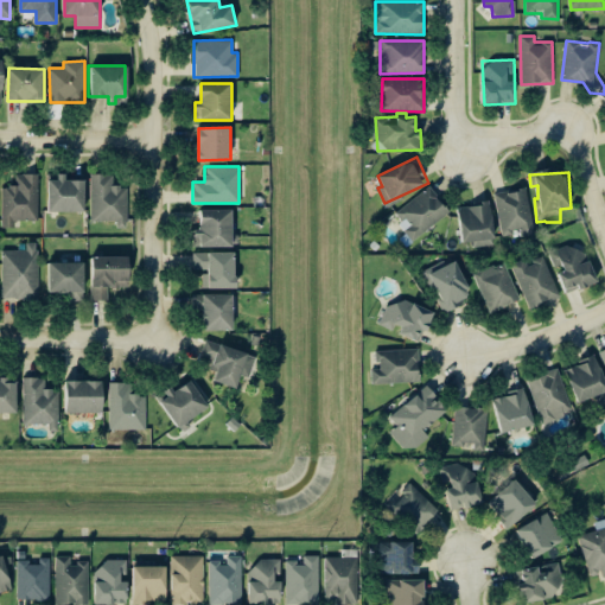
[(37,220),(36,173),(17,173),(18,185),(0,186),(1,227),(13,227),(13,220),(37,220)]
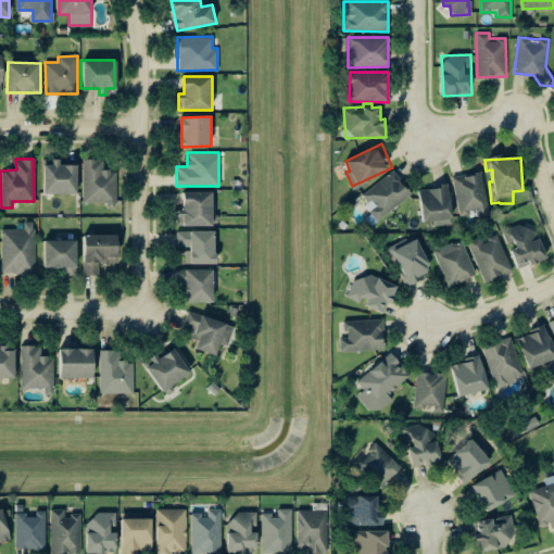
[(116,171),(103,170),(103,160),(84,159),(83,201),(106,202),(106,208),(115,208),(116,171)]
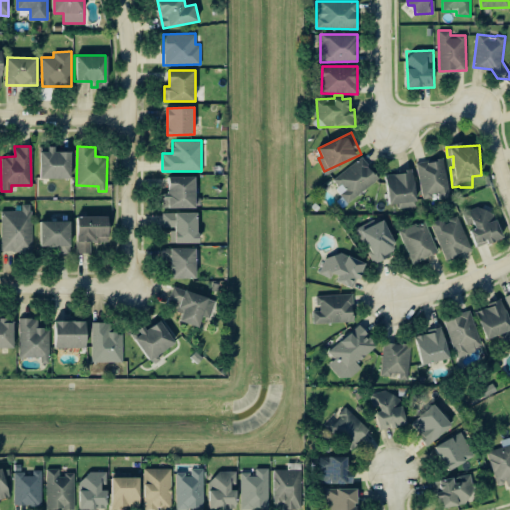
[(331,182),(350,203),(378,177),(359,156),(331,182)]
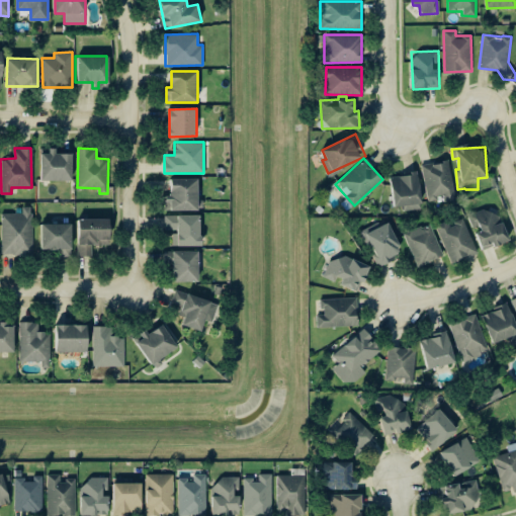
[(427,200),(442,198),(443,201),(454,199),(449,159),(422,163),(427,200)]
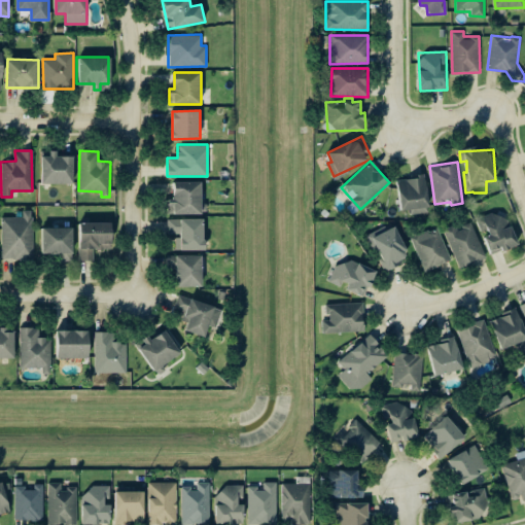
[(428,175),(396,181),(403,214),(434,209),(428,175)]
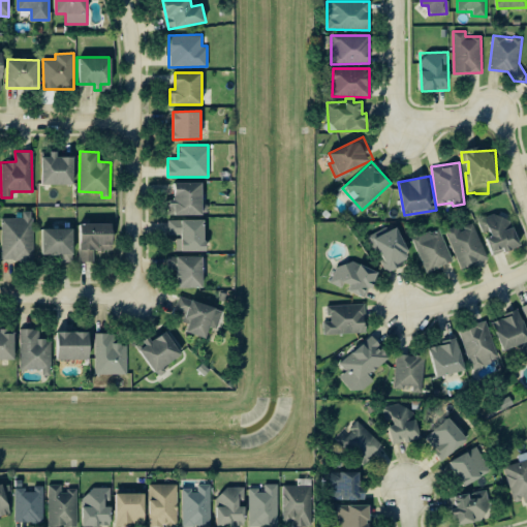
[(203,183),(175,182),(175,199),(167,199),(167,215),(202,216),(203,183)]
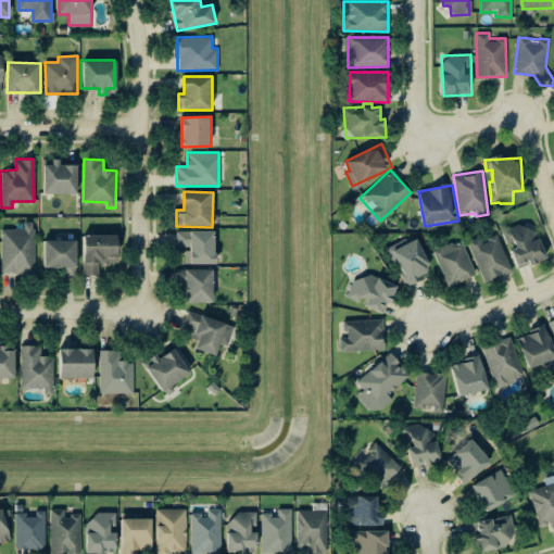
[(0,273),(33,274),(35,222),(23,222),(23,229),(1,228),(0,273)]
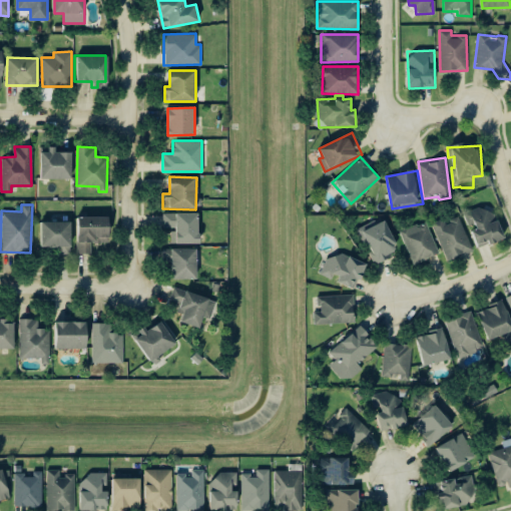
[(477,246),(489,242),(489,241),(510,234),(504,215),(495,218),(491,205),(463,213),(468,228),(471,226),(477,246)]
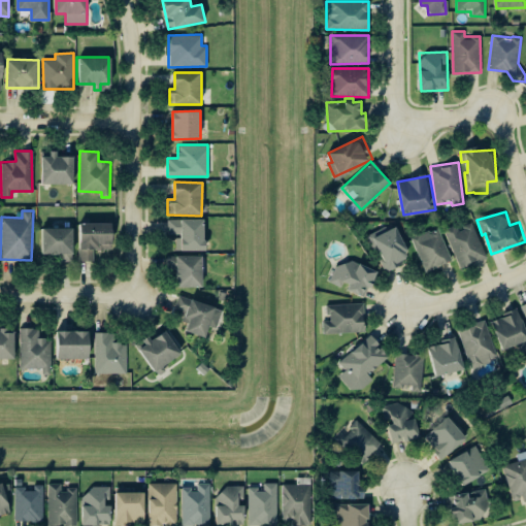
[(174,251),(204,251),(205,220),(167,219),(166,235),(175,235),(174,251)]
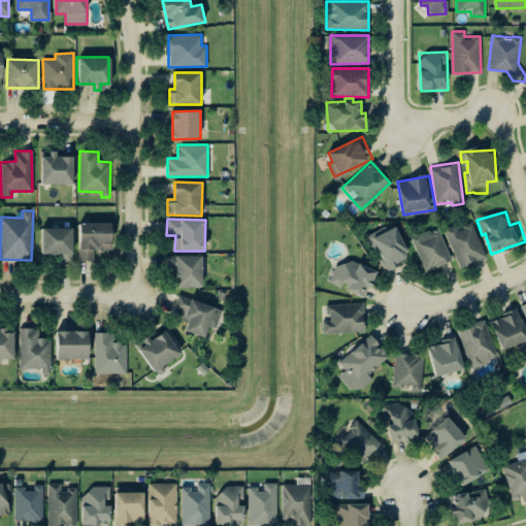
[(111,223),(77,224),(78,262),(93,261),(93,249),(112,249),(111,223)]
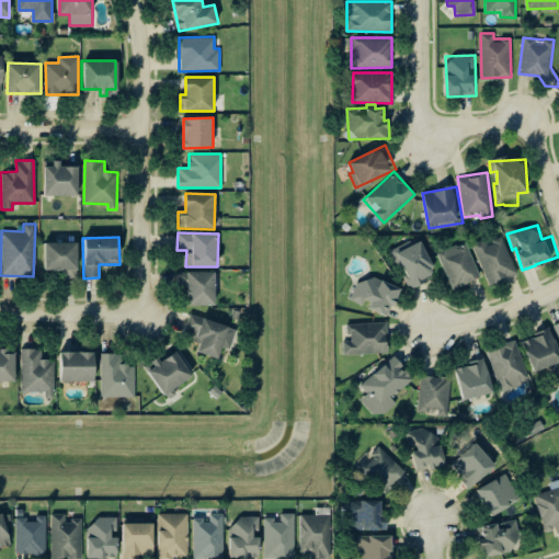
[(471,243),(488,285),(516,274),(501,237),(485,243),(482,239),(471,243)]
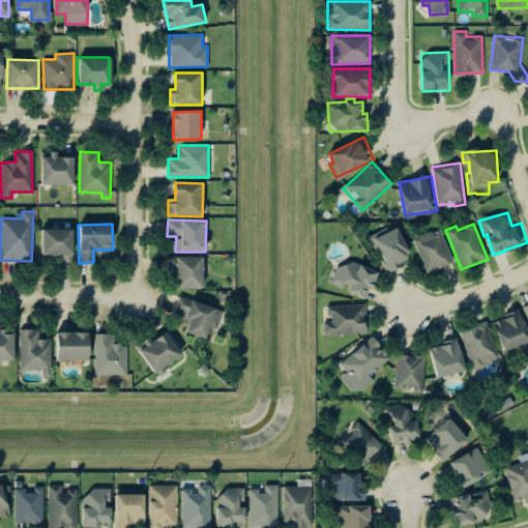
[(42,229),(42,256),(74,255),(74,228),(42,229)]
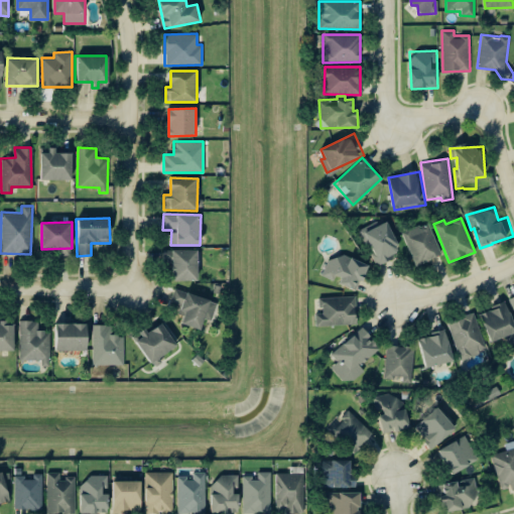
[(377,263),(401,253),(387,222),(379,226),(377,222),(359,230),(364,242),(367,241),(377,263)]
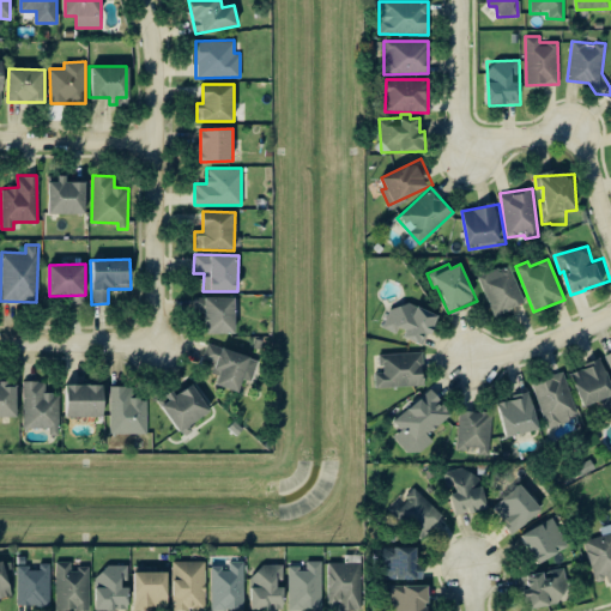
[(524,303),(508,264),(477,276),(492,316),(524,303)]
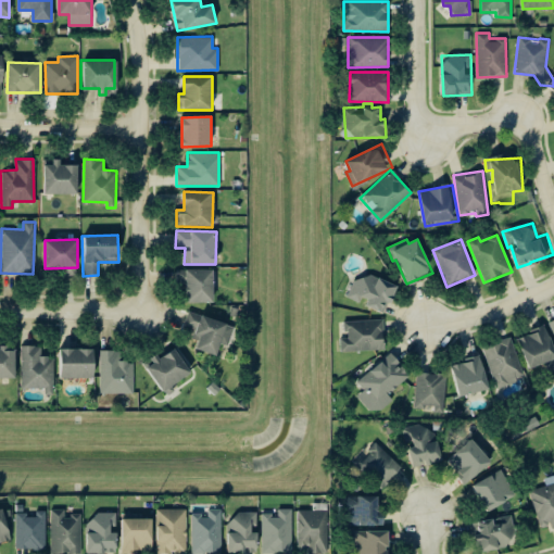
[(214,269),(186,269),(185,302),(213,302),(214,269)]
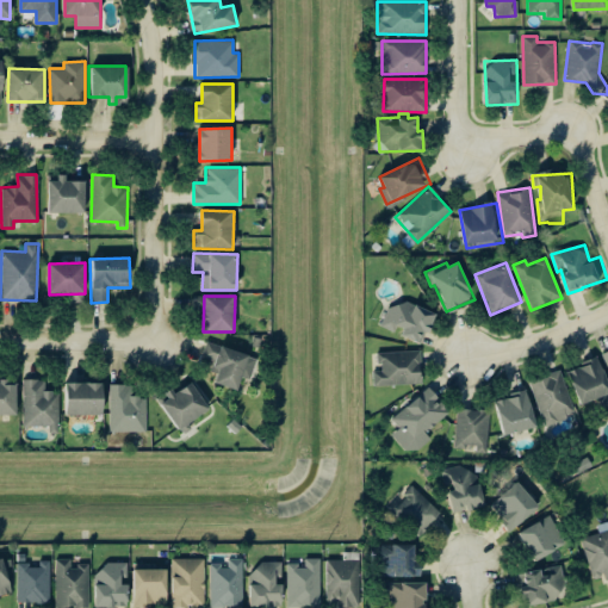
[(390,304),(380,326),(399,334),(421,343),(426,332),(429,333),(438,315),(403,299),(399,309),(390,304)]
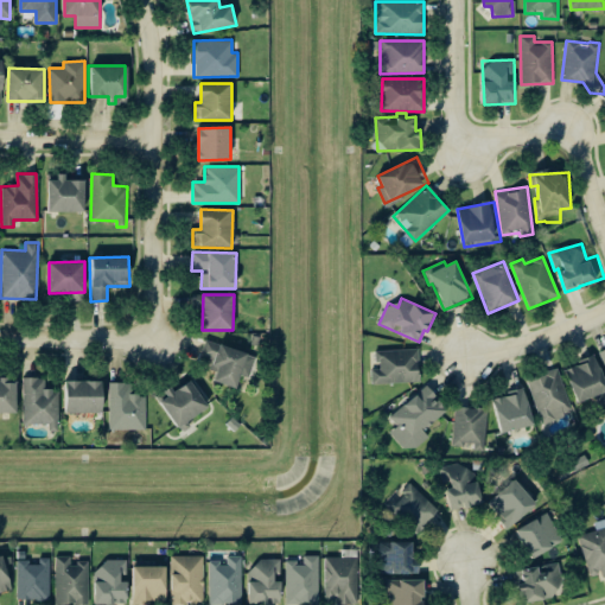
[(214,381),(237,388),(241,376),(248,379),(255,356),(203,339),(196,362),(217,369),(214,381)]
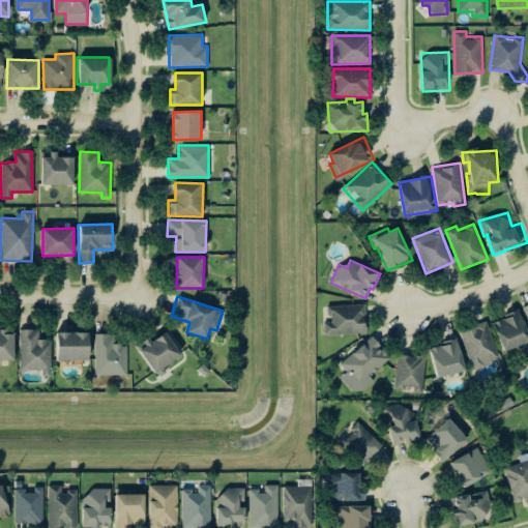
[(327,305),(328,321),(323,321),(324,334),(365,333),(364,304),(327,305)]
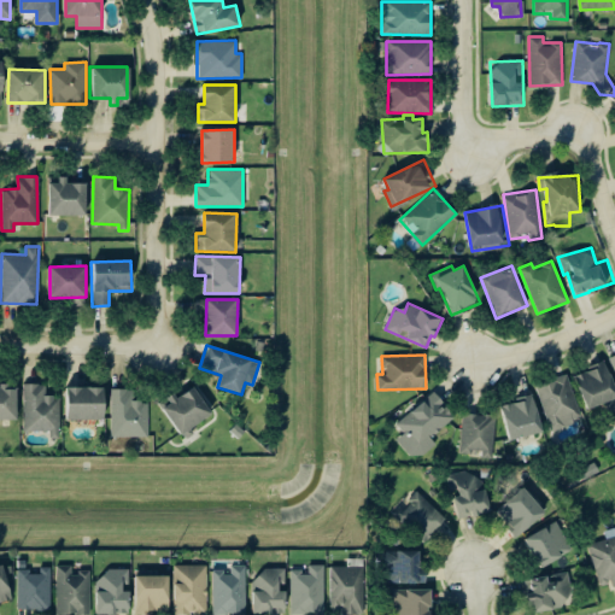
[(614,400),(614,398),(614,355),(586,365),(586,370),(575,375),(587,410),(614,400)]
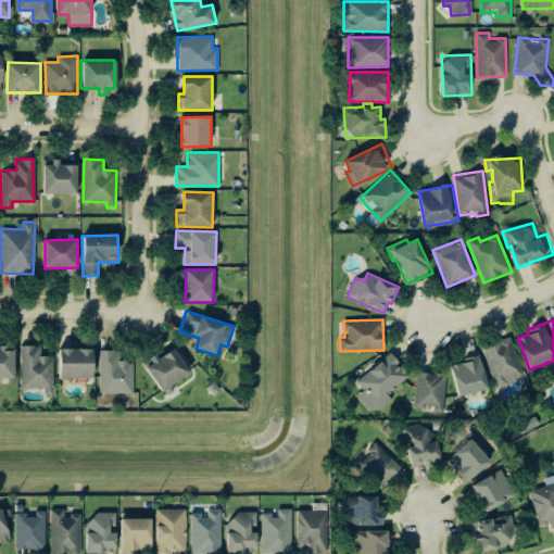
[(461,397),(523,380),(512,337),(480,345),(482,355),(452,363),(461,397)]
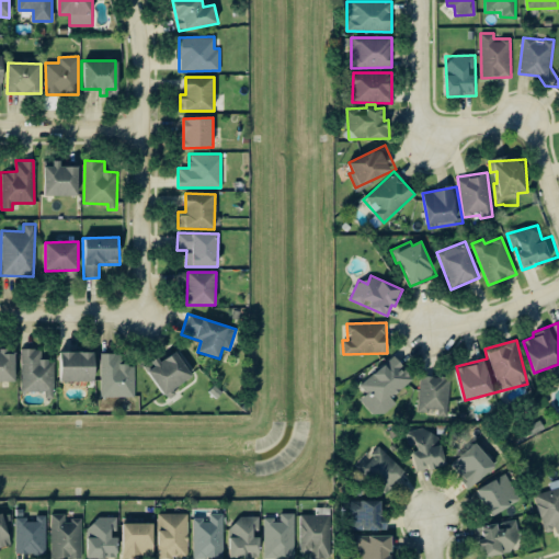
[(45,391),(45,398),(53,398),(54,360),(41,360),(41,349),(21,349),(21,391),(45,391)]
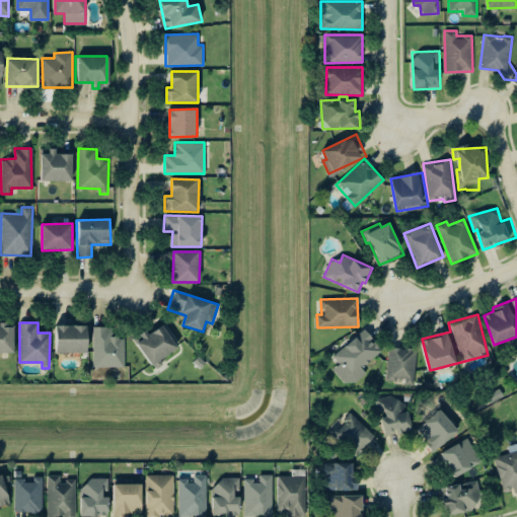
[(153,367),(179,348),(161,323),(147,335),(144,329),(132,339),(153,367)]
